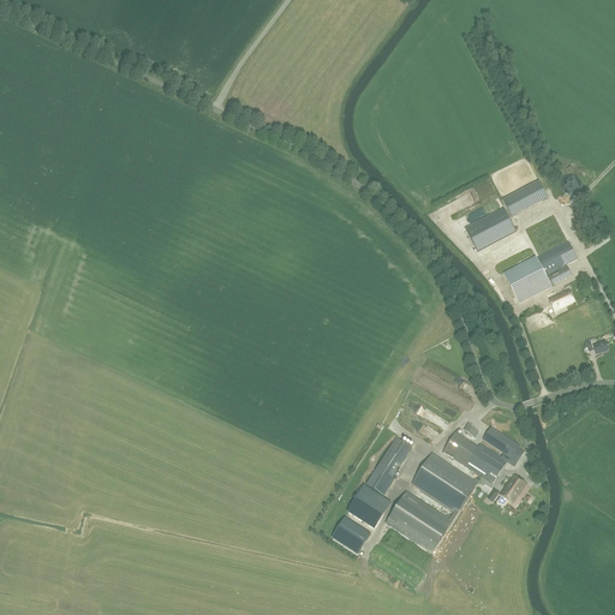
[(506,210),(466,231),(478,254),(517,233),(509,219),(544,201),(536,184),(501,202),(506,210)]
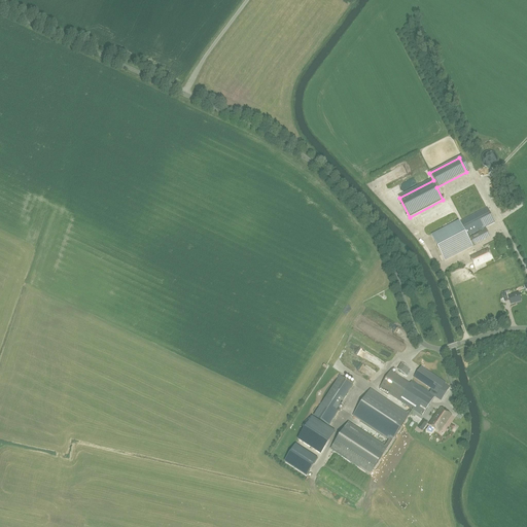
[(488,208),(460,222),(459,220),(431,235),(445,261),(472,247),(472,246),(490,237),(487,230),(471,237),(470,235),(495,222),(488,208)]
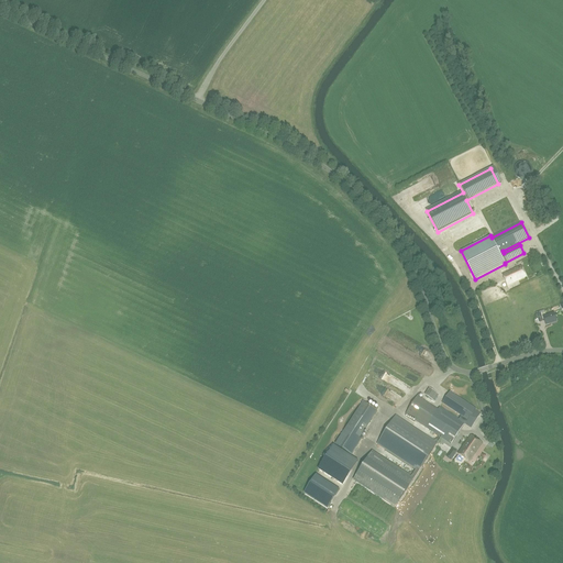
[(507,285),(527,277),(521,265),(503,274),(507,285)]
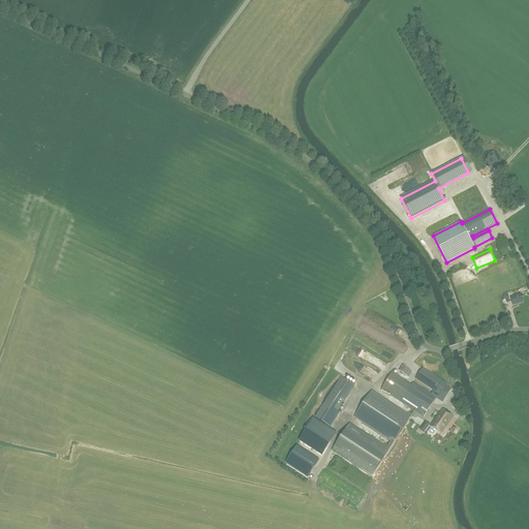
[(523,298),(522,298),(521,294),(510,298),(512,306),(518,304),(517,304),(523,302),(523,301),(524,300),(523,298)]
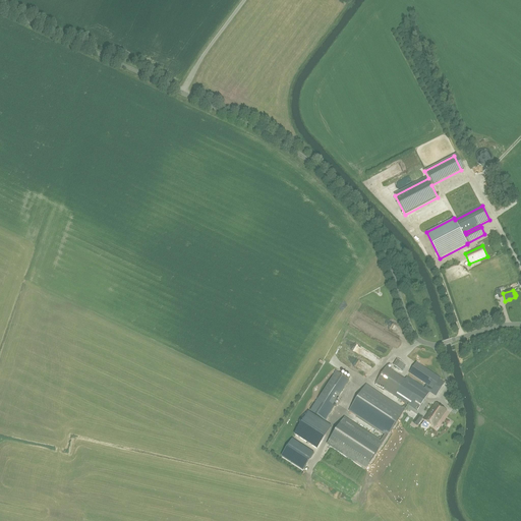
[(397,359),(393,365),(402,371),(406,365),(397,359)]
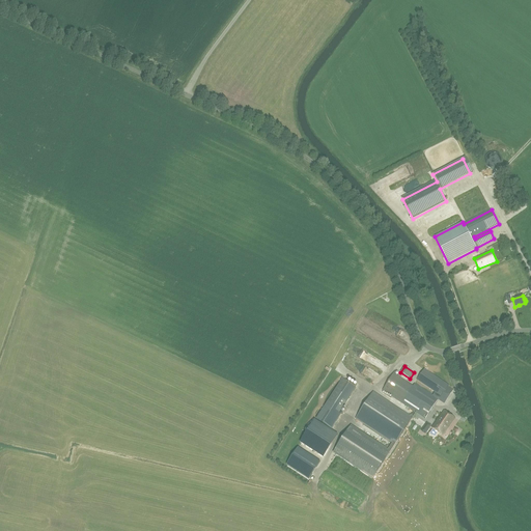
[(432,395),(415,384),(413,387),(396,375),(395,375),(394,374),(396,371),(395,371),(383,390),(414,411),(416,413),(425,419),(439,400),(448,387),(449,386),(424,369),(417,381),(435,392),(432,395)]
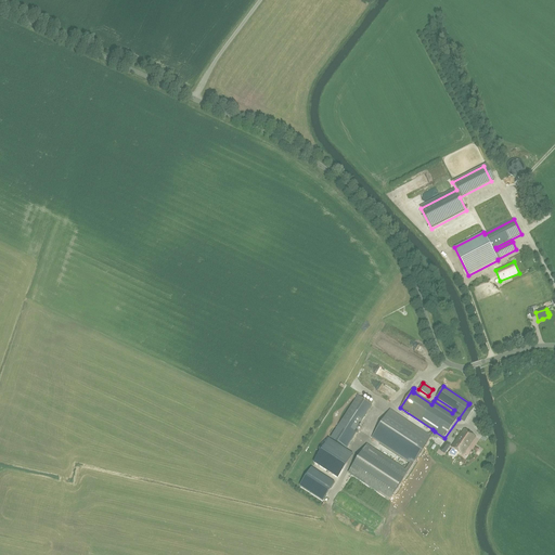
[(359,395),(346,414),(331,437),(346,447),(356,431),(355,430),(372,404),(359,395)]
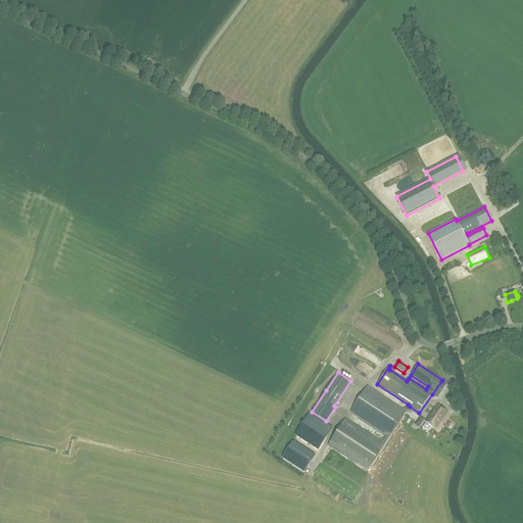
[(385,436),(388,438),(407,412),(405,411),(368,385),(350,412),(385,436)]
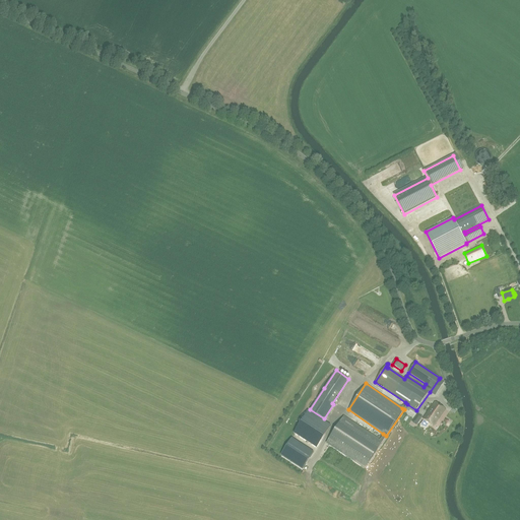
[(434,427),(440,418),(446,409),(435,402),(423,419),(434,427)]
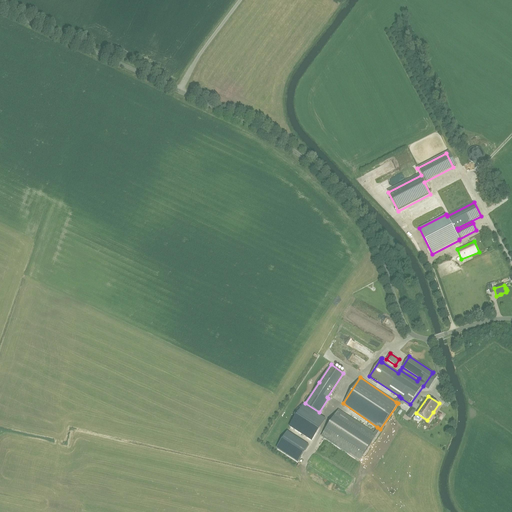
[(398,405),(408,411),(411,406),(400,401),(398,405)]
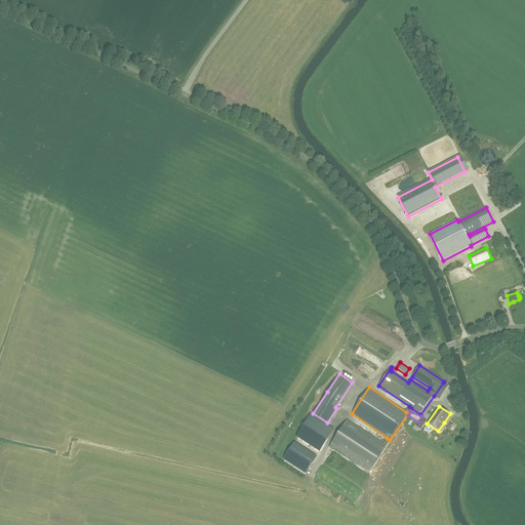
[(428,420),(422,417),(417,425),(421,428),(428,420)]
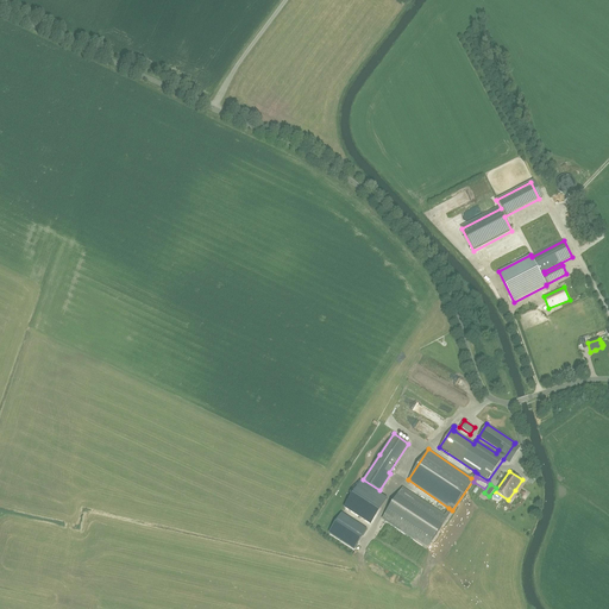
[(444,515),(402,487),(382,518),(426,548),(452,510),(449,508),(444,515)]
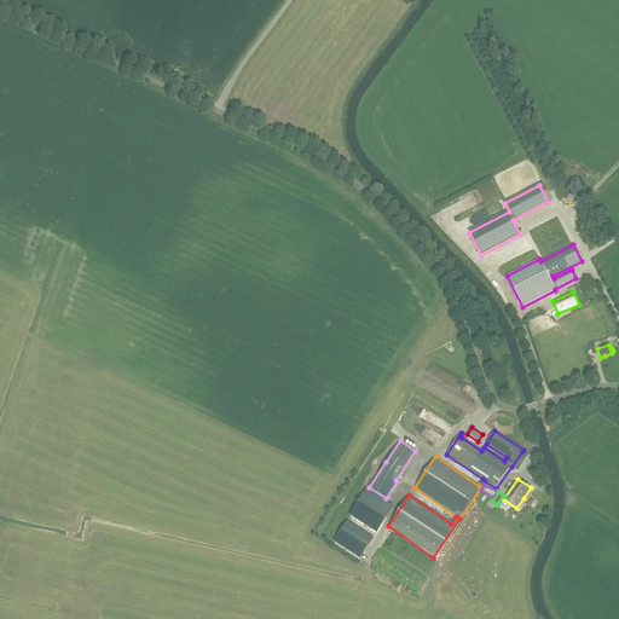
[(360,559),(374,538),(347,521),(334,542),(360,559)]
